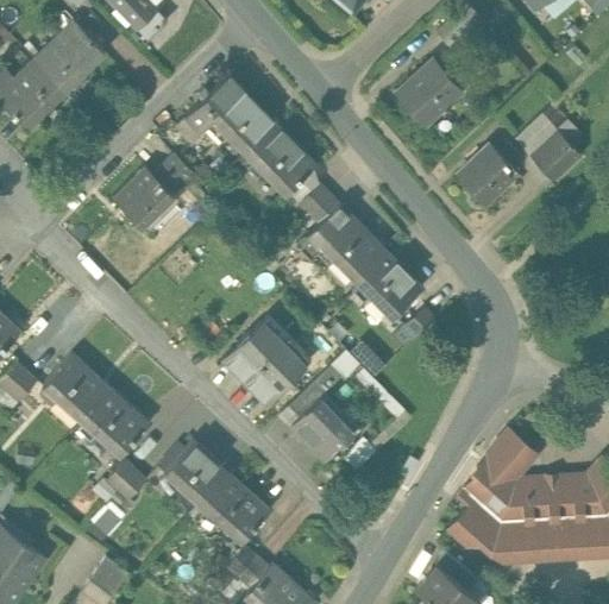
[(111,0),(124,13),(125,12),(135,23),(133,24),(133,25),(135,26),(154,8),(161,0),(111,0)]
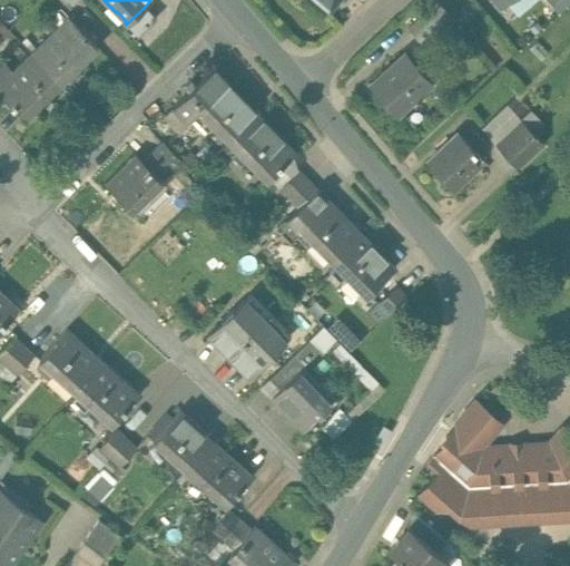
[(340,0),(313,0),(328,13),(340,0)]
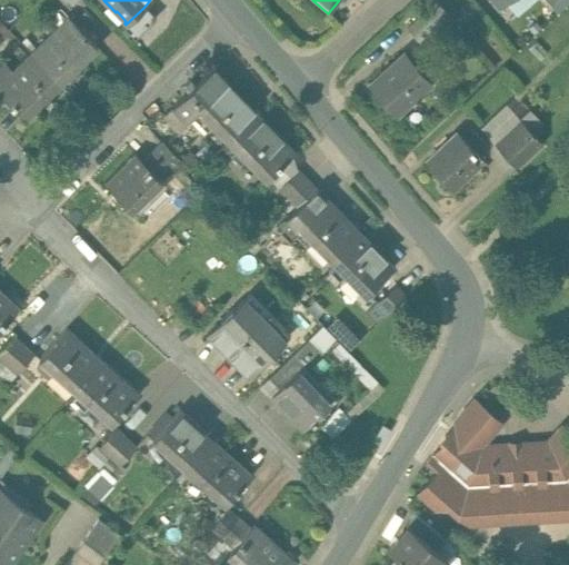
[(489,0),(499,11),(510,0),(489,0)]
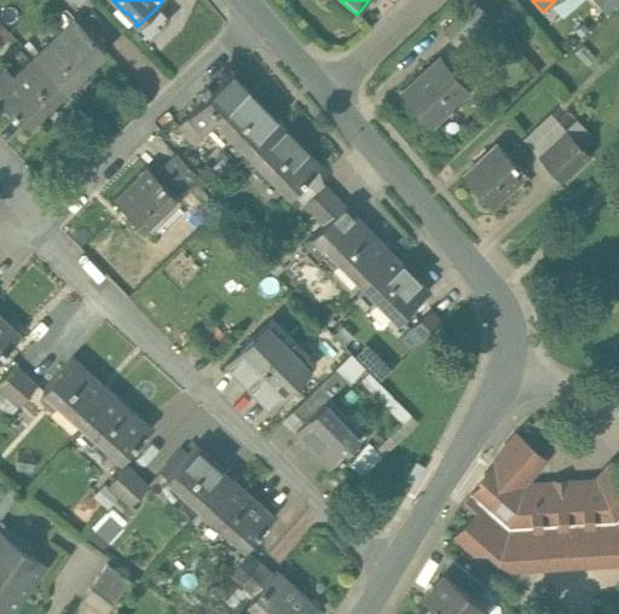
[(589,0),(601,12),(614,0),(589,0)]
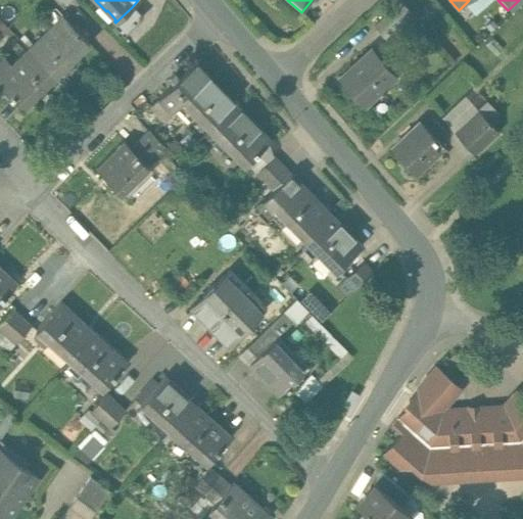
[(401,6),(389,17),(399,29),(412,17),(401,6)]
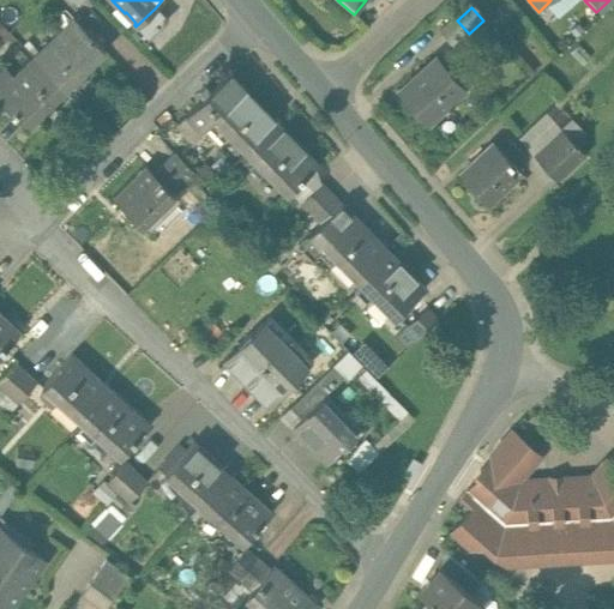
[(155,8),(136,26),(134,25),(131,29),(145,43),(168,22),(155,8)]
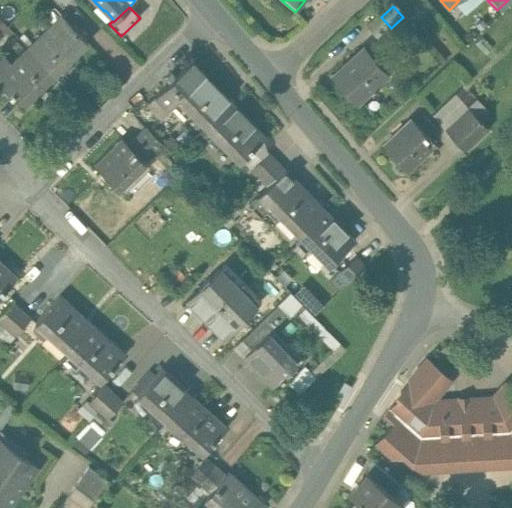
[(61,17),(28,50),(54,77),(87,45),(61,17)]
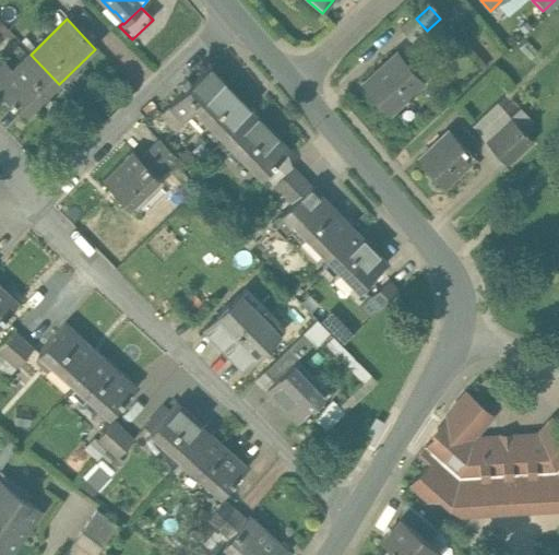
[(31,55),(12,72),(2,62),(0,63),(0,95),(23,119),(59,84),(31,55)]
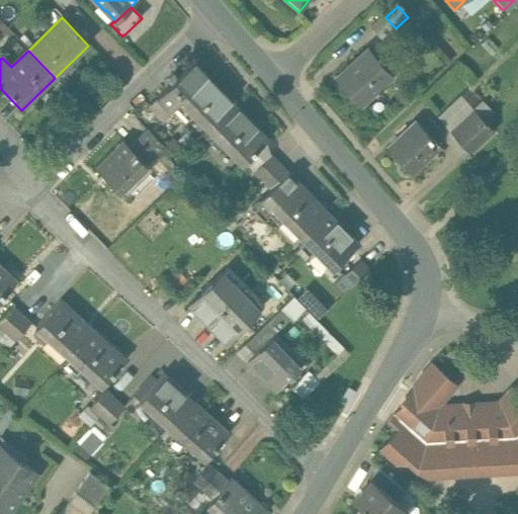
[(393,79),(368,52),(336,81),(360,107),(393,79)]
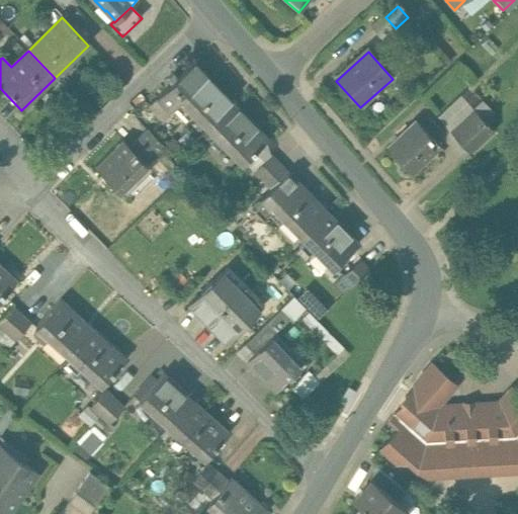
[(194,64),(156,101),(170,114),(173,111),(207,78),(194,64)]
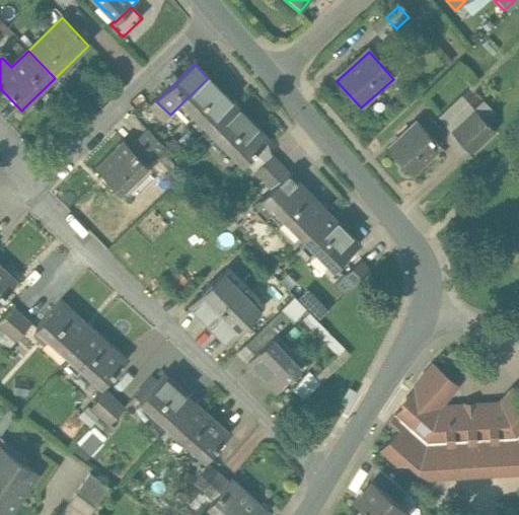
[(208,78),(173,112),(187,126),(195,119),(212,136),(238,109),(208,78)]
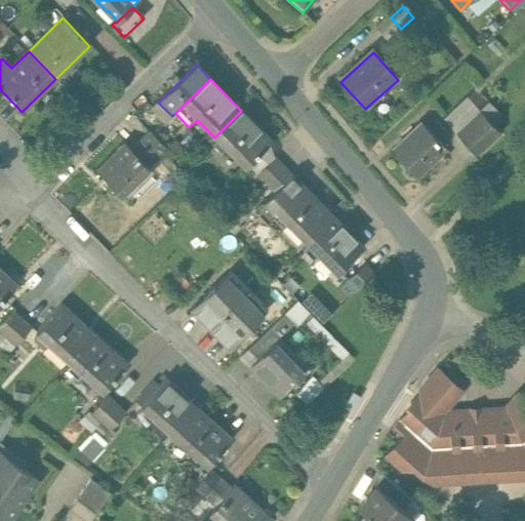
[(272,143),(241,111),(214,137),(245,169),(272,143)]
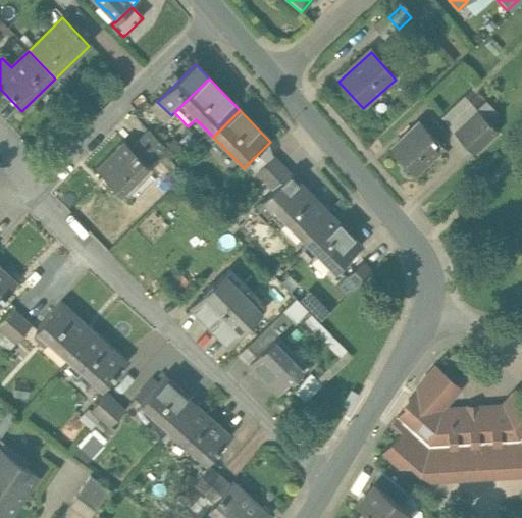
[(499,135),(477,113),(455,135),(475,157),(499,135)]
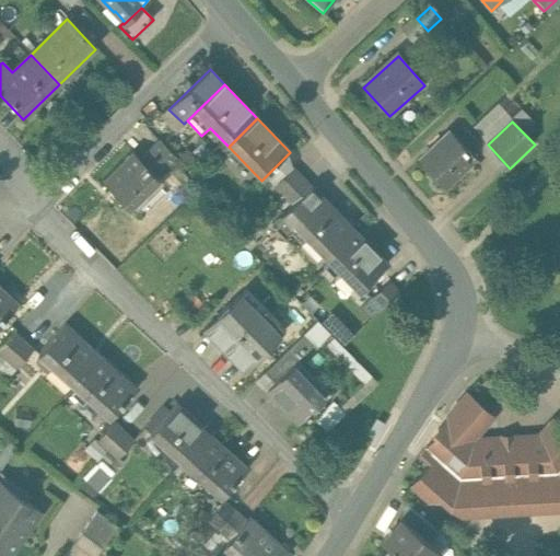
[(451,134),(419,162),(445,190),(470,166),(462,157),(466,152),(451,134)]
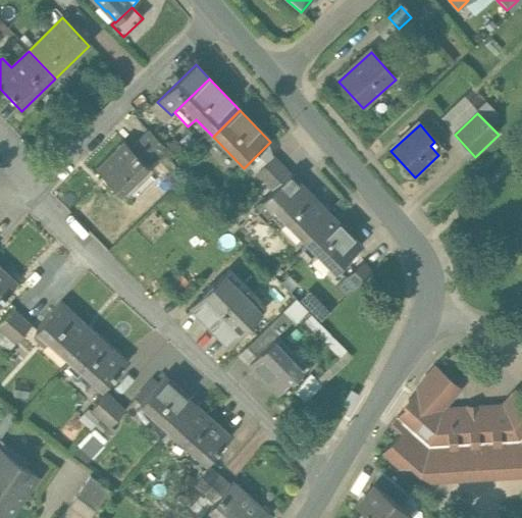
[(166,151),(149,133),(140,142),(157,159),(166,151)]
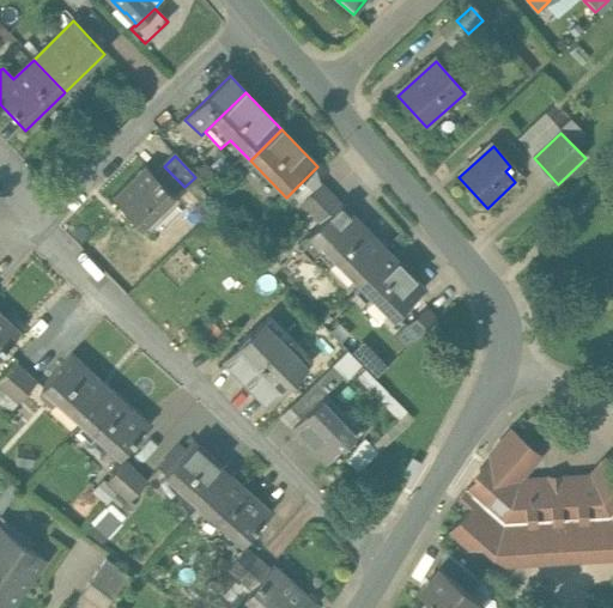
[(145,169),(113,201),(143,230),(174,199),(145,169)]
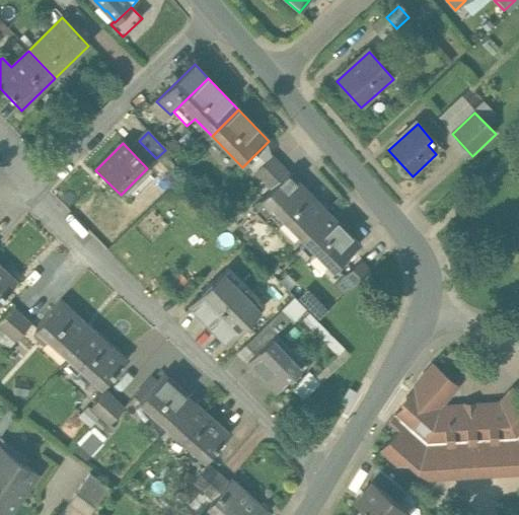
[(271,157),(253,174),(262,184),(280,166),(271,157)]
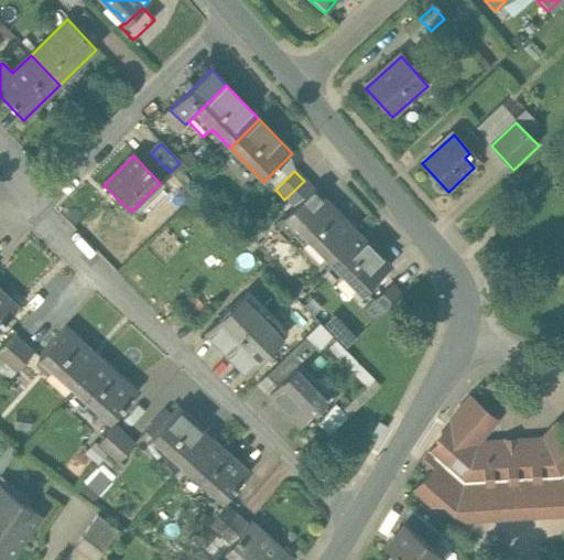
[(304,181),(284,200),(293,208),(313,190),(304,181)]
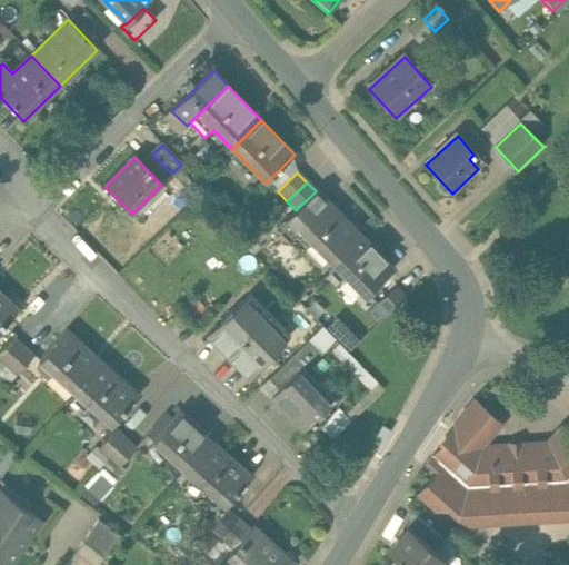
[(361,236),(317,190),(316,191),(296,210),(276,230),(289,244),(300,233),(331,265),(361,236)]
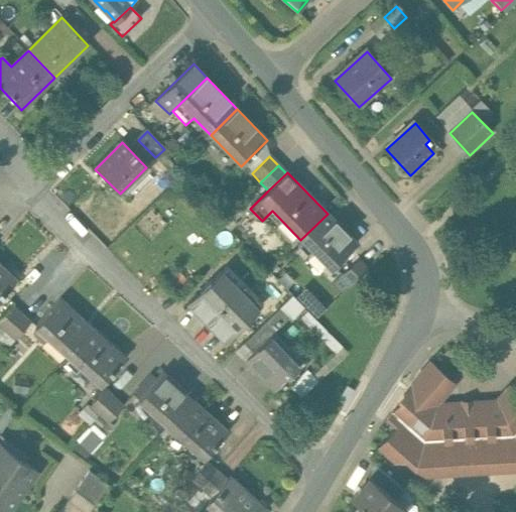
[(358,245),(328,214),(300,240),(332,271),(358,245)]
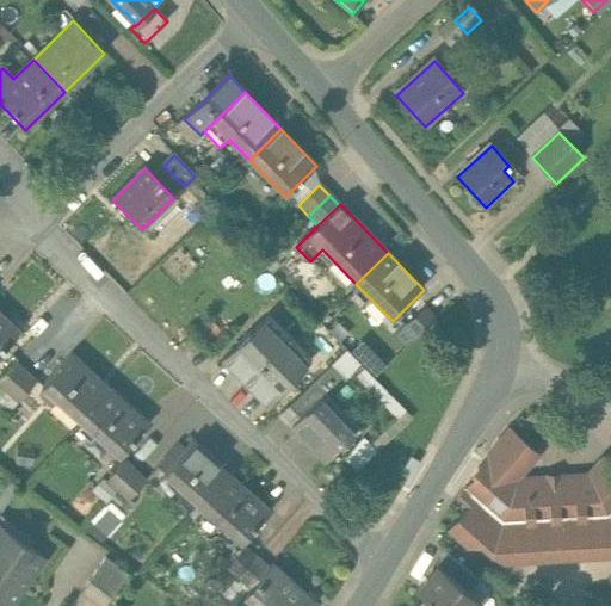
[(425,309),(405,328),(415,340),(436,320),(425,309)]
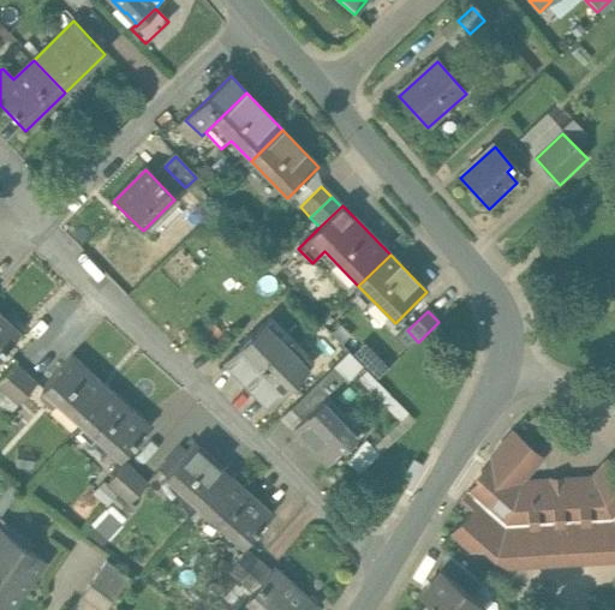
[(0,358),(21,336),(0,316),(0,358)]
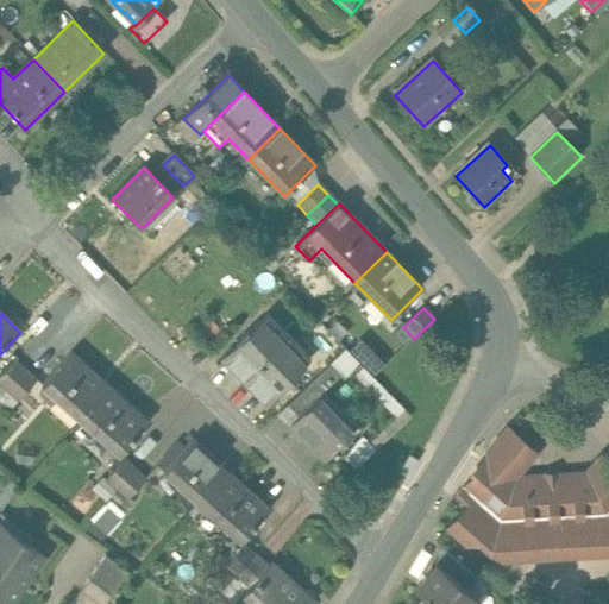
[(249,332),(237,344),(238,346),(221,362),(244,383),(289,339),(288,338),(281,344),(263,325),(269,319),(268,318),(261,323),(250,334),(249,332)]
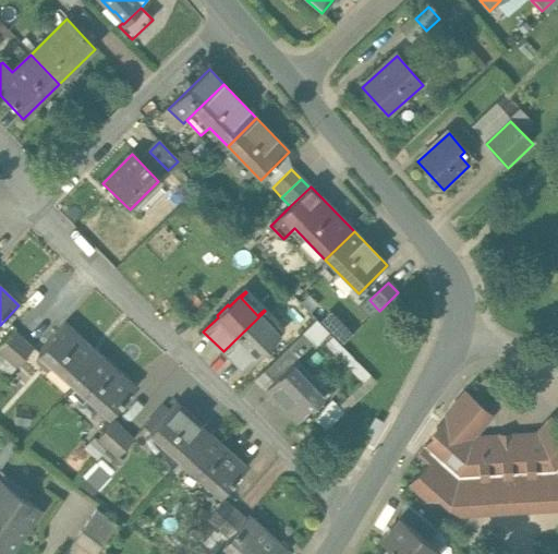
[(265,311),(223,351),(243,372),(257,358),(259,359),(270,349),(268,347),(279,337),(284,332),(282,329),(277,336),(259,318),(266,312),(265,311)]
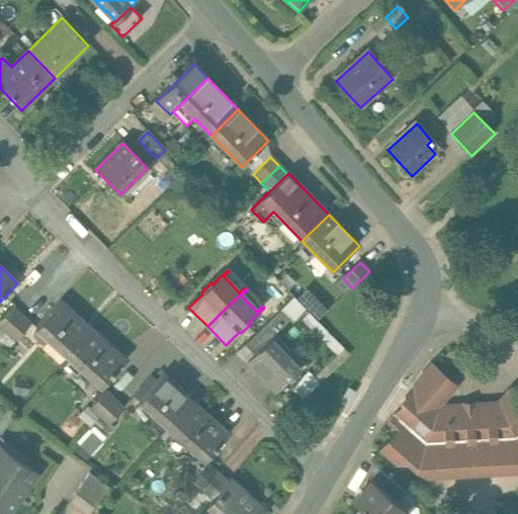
[(320,317),(327,307),(305,290),(297,301),(320,317)]
